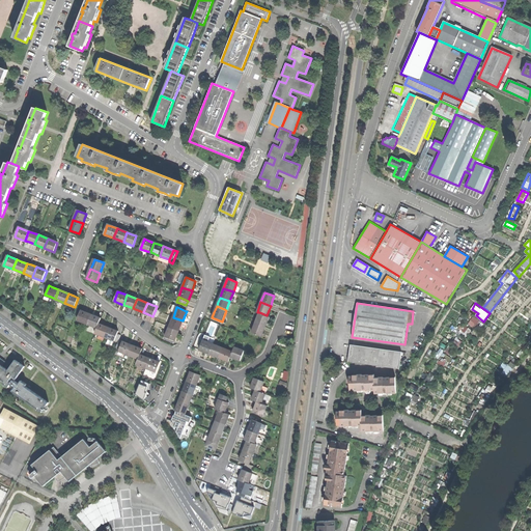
[(86,313),(81,311),(78,320),(87,324),(91,314),(86,313)]
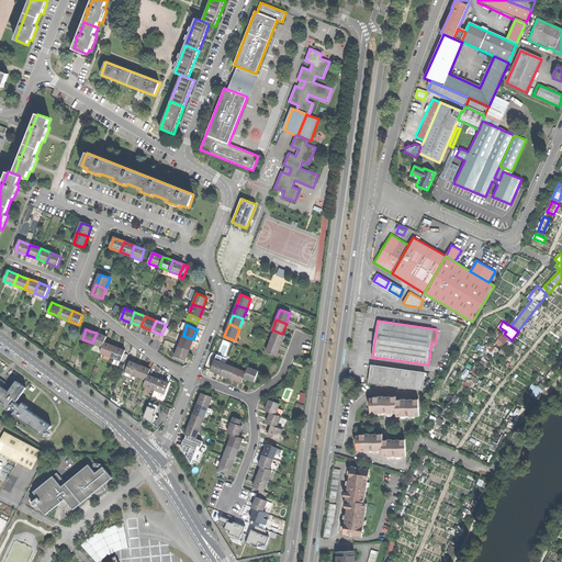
[(453,345),(458,347),(465,332),(462,329),(453,345)]
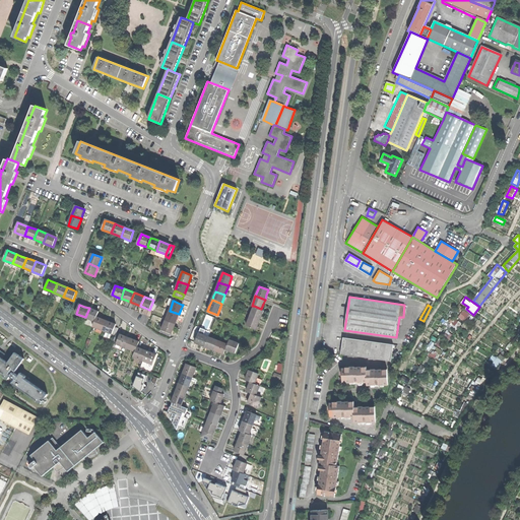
[(254,306),(250,316),(259,319),(261,315),(263,310),(261,309),(254,306)]
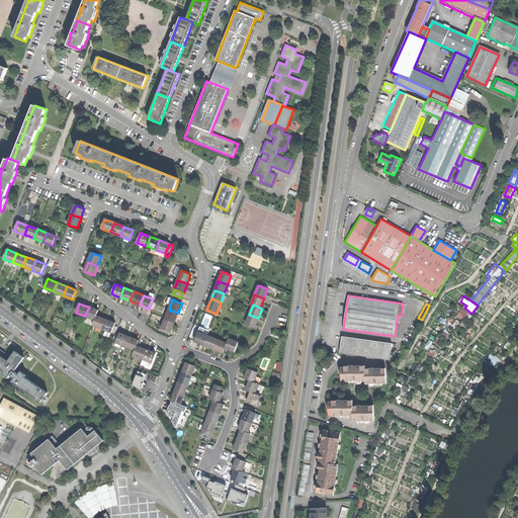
[(93,309),(89,307),(85,316),(94,320),(96,316),(98,311),(93,309)]
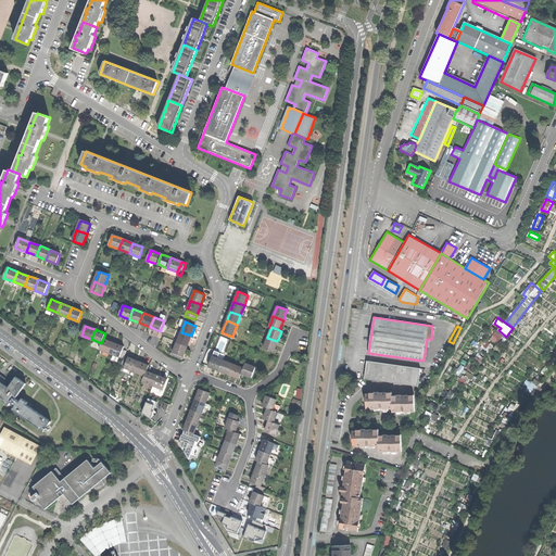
[(497,343),(503,336),(497,331),(491,338),(497,343)]
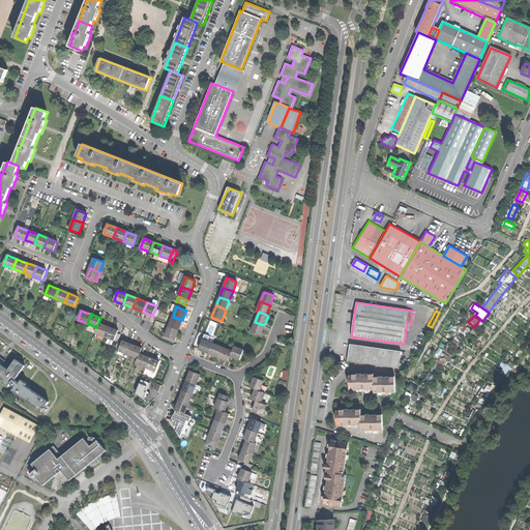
[(173,317),(169,326),(178,330),(180,325),(182,320),(173,317)]
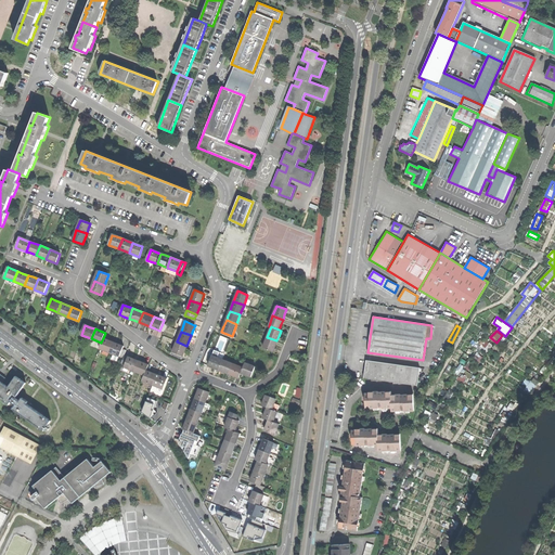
[(263,348),(273,351),(274,347),(276,340),(267,337),(263,348)]
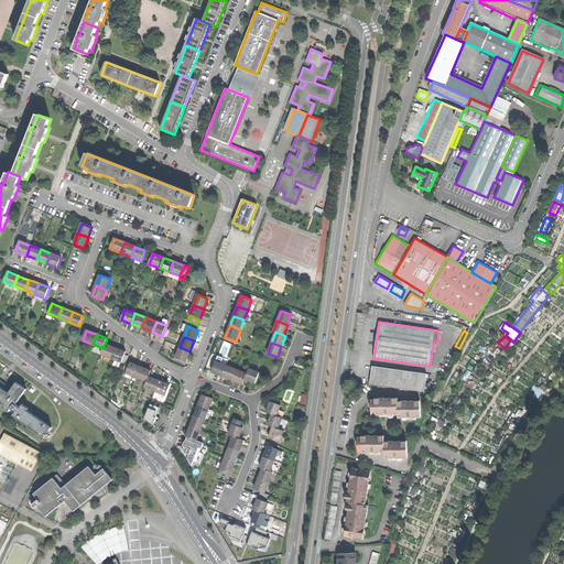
[(110,346),(105,344),(102,348),(100,354),(111,358),(115,348),(110,346)]
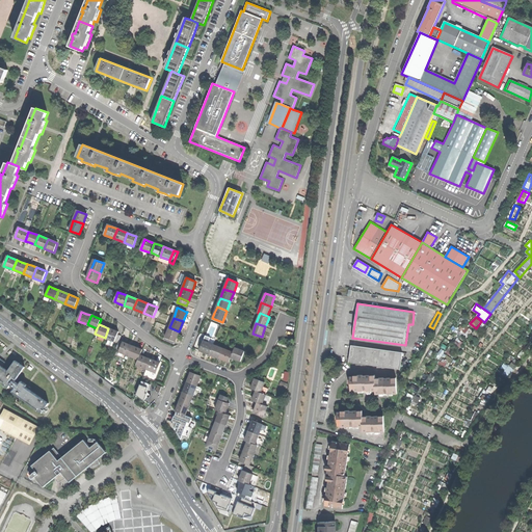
[(459,328),(468,337),(473,330),(468,325),(466,328),(461,325),(459,328)]
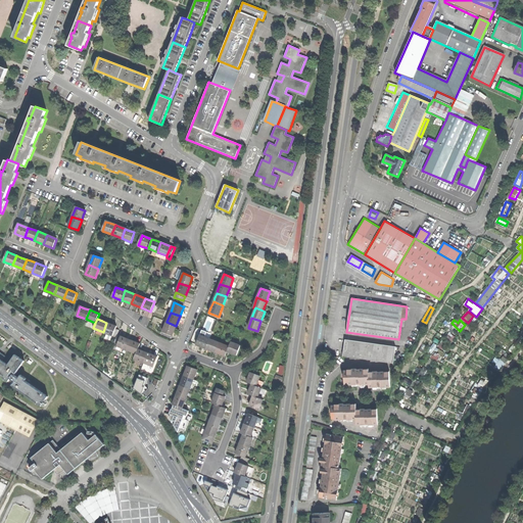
[(162,331),(173,335),(175,331),(176,326),(167,322),(162,331)]
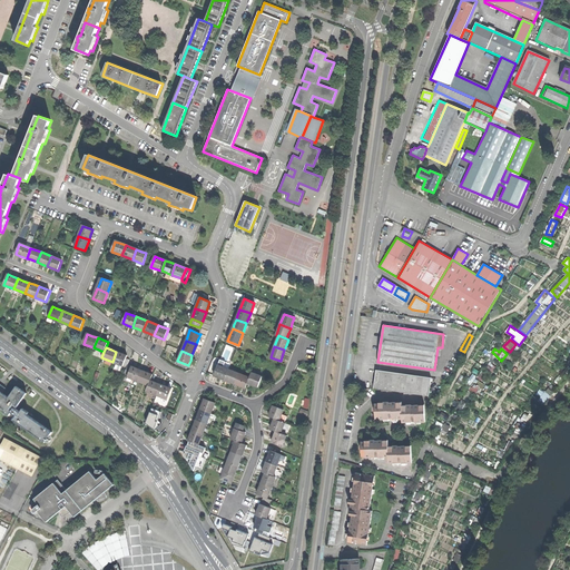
[(121,353),(116,352),(112,362),(117,363),(124,366),(127,355),(121,353)]
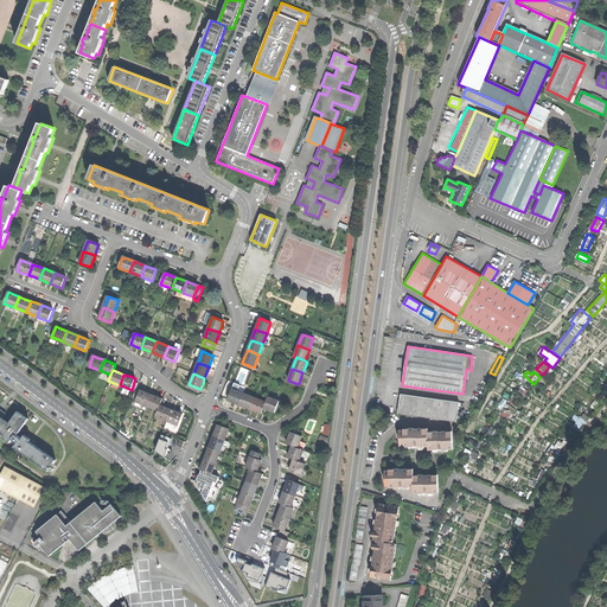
[(232,402),(238,404),(243,394),(231,389),(228,401),(232,402)]
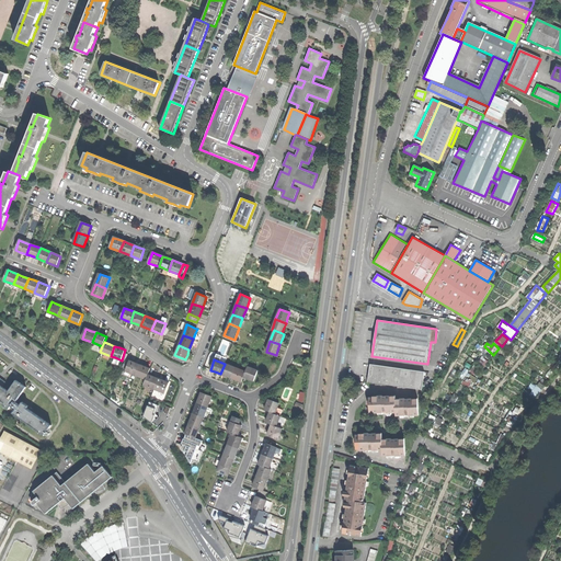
[(135,363),(129,361),(125,371),(136,375),(140,365),(135,363)]
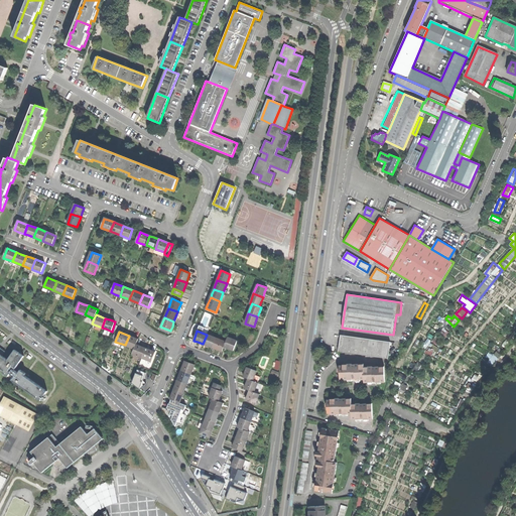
[(216,338),(207,335),(203,344),(208,346),(213,348),(216,338)]
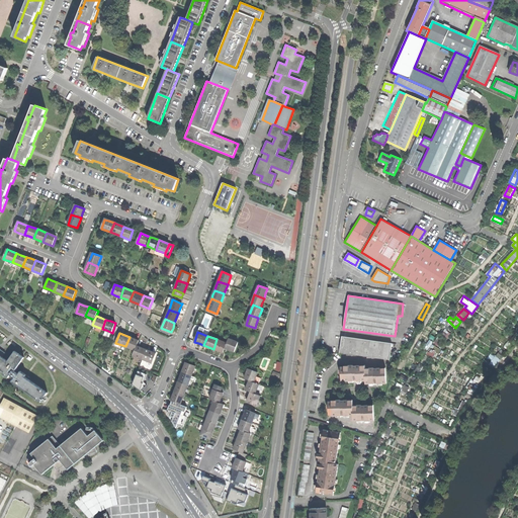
[(342,336),(340,353),(391,360),(393,343),(342,336)]
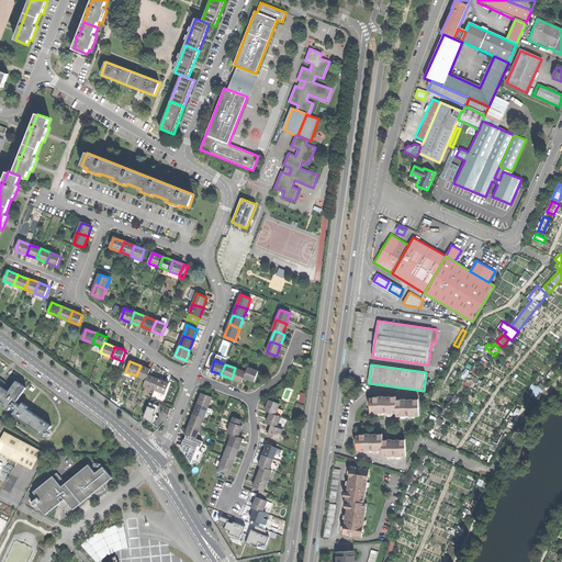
[(145,368),(141,366),(136,375),(146,380),(148,375),(150,370),(145,368)]
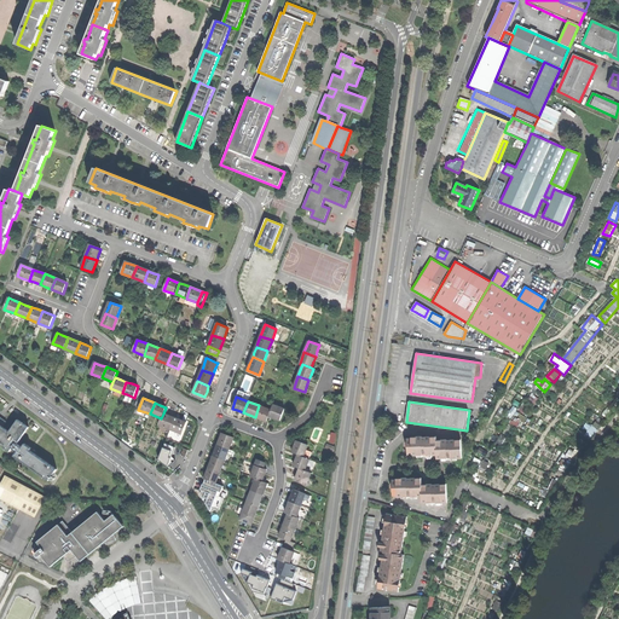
[(272,404),(271,410),(268,415),(275,417),(281,420),(284,409),(272,404)]
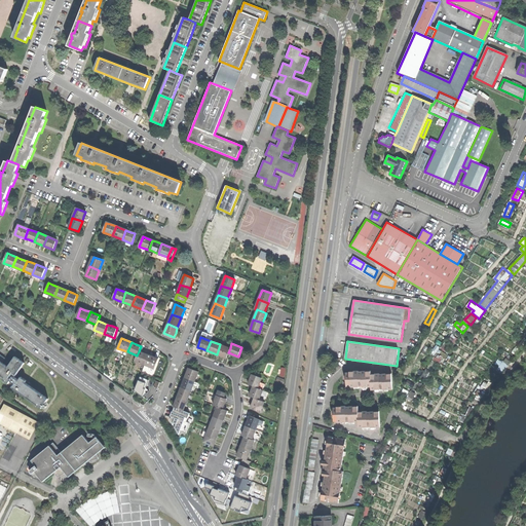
[(230,348),(220,344),(217,354),(221,355),(226,358),(228,352),(230,348)]
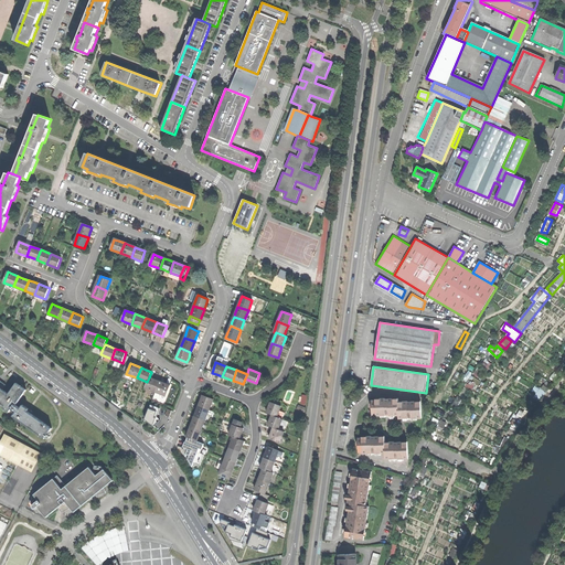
[(155,379),(149,377),(147,382),(145,387),(156,392),(160,381),(155,379)]
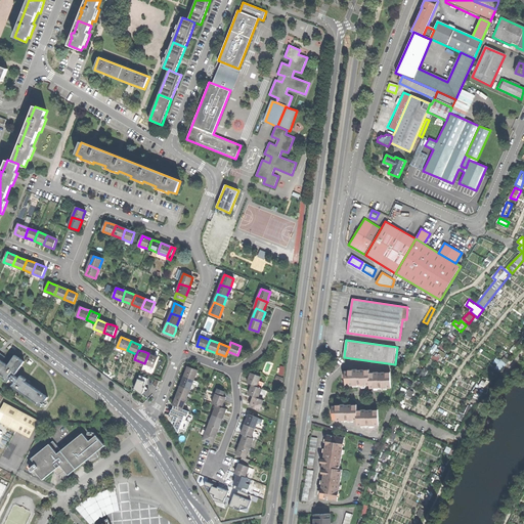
[(0,373),(4,376),(3,378),(8,382),(11,379),(15,382),(12,386),(42,406),(48,397),(25,382),(27,379),(20,375),(18,378),(14,375),(24,361),(20,359),(22,358),(19,356),(18,357),(15,355),(8,365),(2,361),(5,356),(0,354),(0,353),(0,373)]
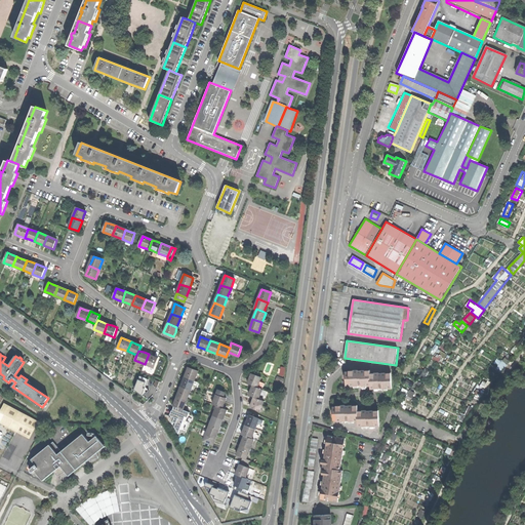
[(153,356),(149,354),(145,364),(155,368),(158,358),(153,356)]
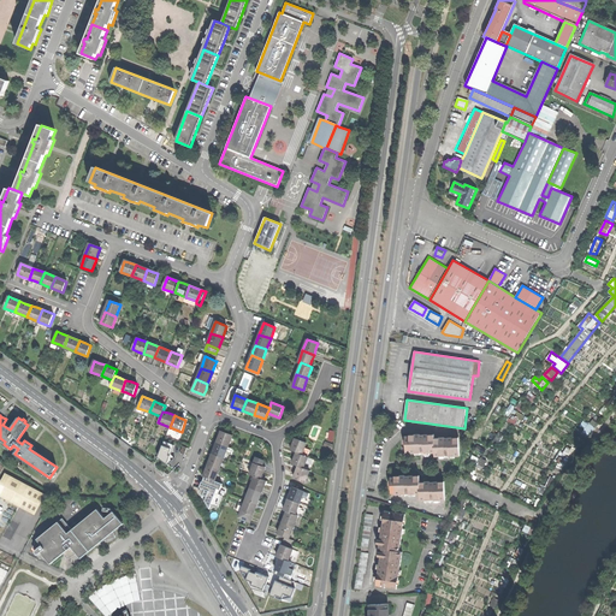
[(587,436),(602,424),(597,418),(582,430),(587,436)]
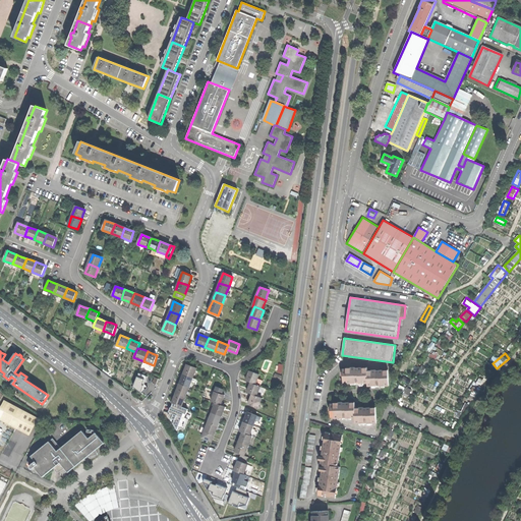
[(196,368),(187,364),(185,369),(183,374),(193,378),(196,368)]
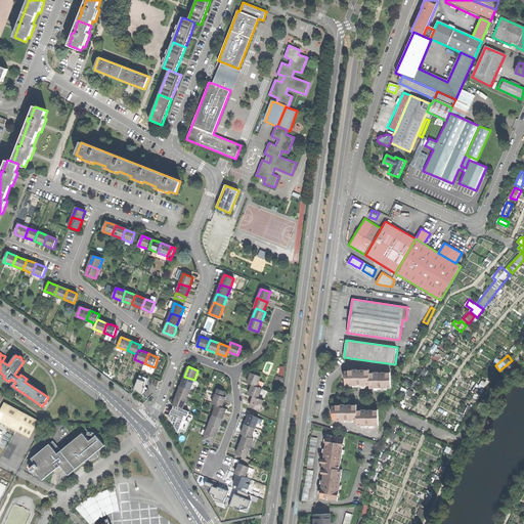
[(361,385),(370,385),(369,373),(369,370),(357,370),(357,369),(349,369),(349,370),(345,370),(346,384),(349,384),(349,386),(358,386),(358,384),(361,384),(361,385)]
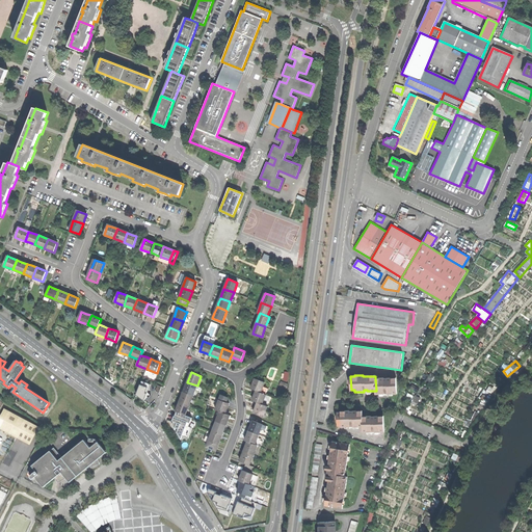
[(376,391),(376,394),(384,394),(384,393),(389,392),(389,394),(397,394),(396,377),(389,378),(383,379),(383,378),(375,378),(376,391)]
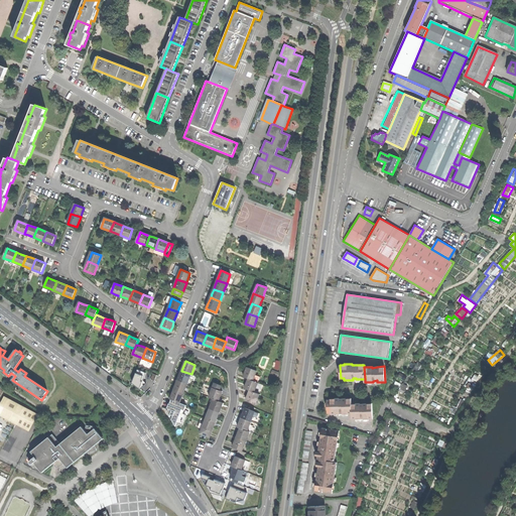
[(249,378),(253,380),(257,371),(248,367),(246,372),(244,376),(249,378)]
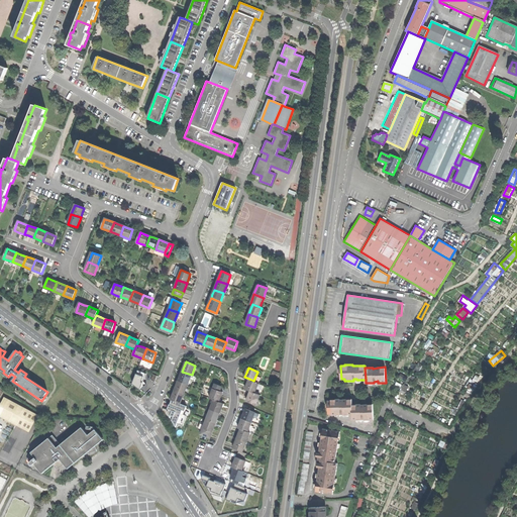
[(190,379),(192,375),(182,372),(181,376),(179,381),(188,385),(190,379)]
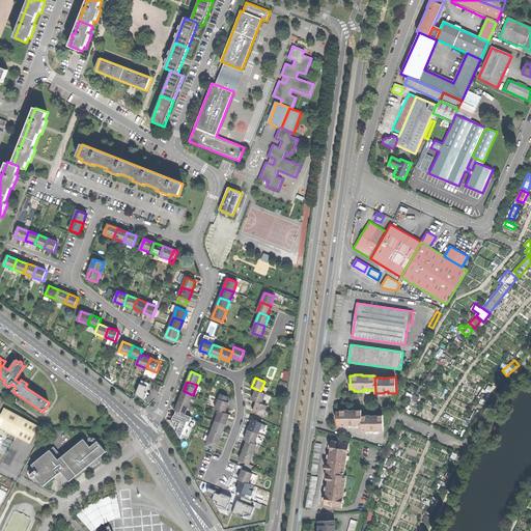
[(158,393),(147,390),(148,385),(141,383),(136,396),(155,402),(158,393)]
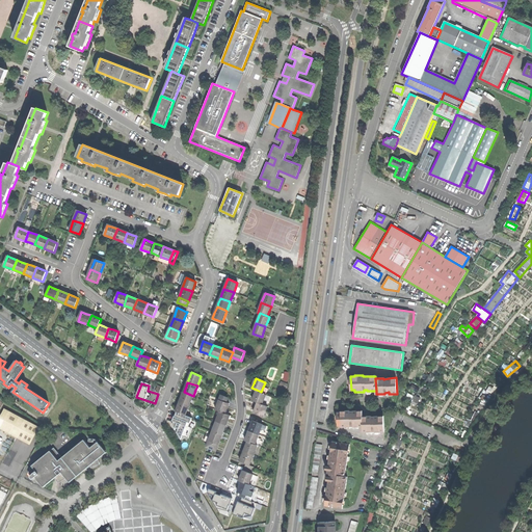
[(266,394),(261,392),(257,390),(255,396),(254,400),(258,402),(262,404),(266,394)]
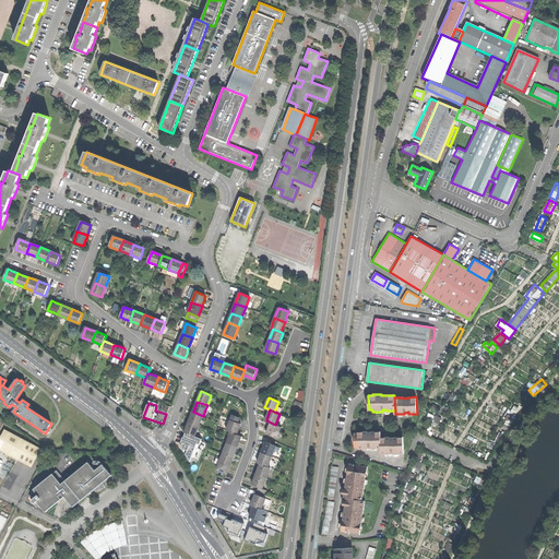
[(200,426),(203,416),(193,412),(191,417),(189,423),(200,426)]
